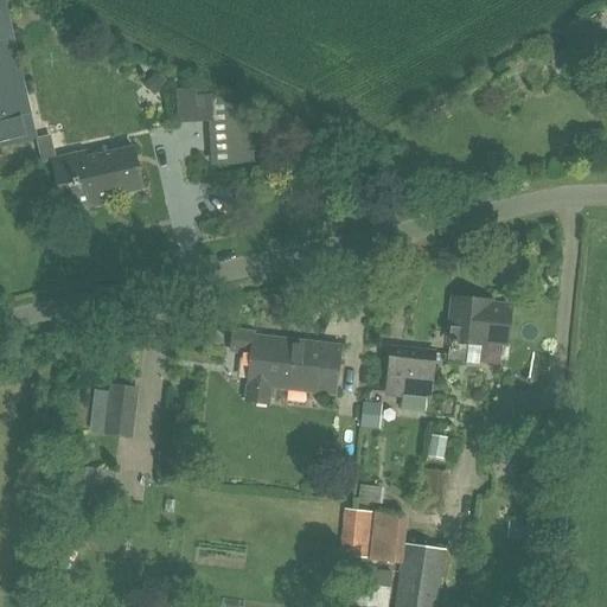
[(0,0),(0,146),(34,138),(13,45),(4,0),(0,0)]
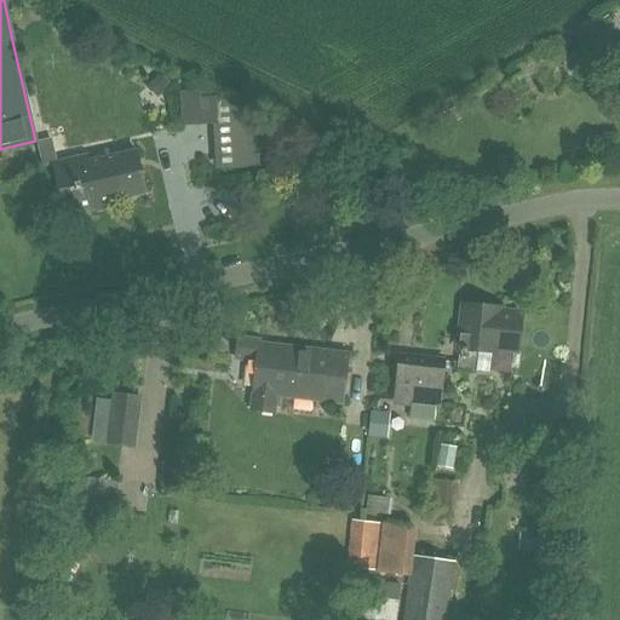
[(199,97),(200,126),(213,125),(216,168),(258,167),(256,113),(216,96),(199,97)]
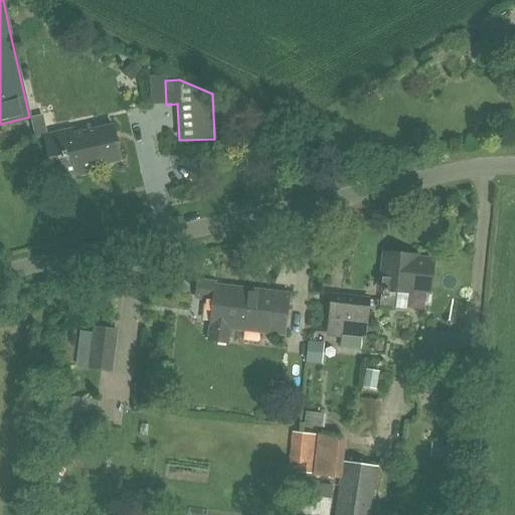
[(378,90),(362,96),(366,106),(382,100),(378,90)]
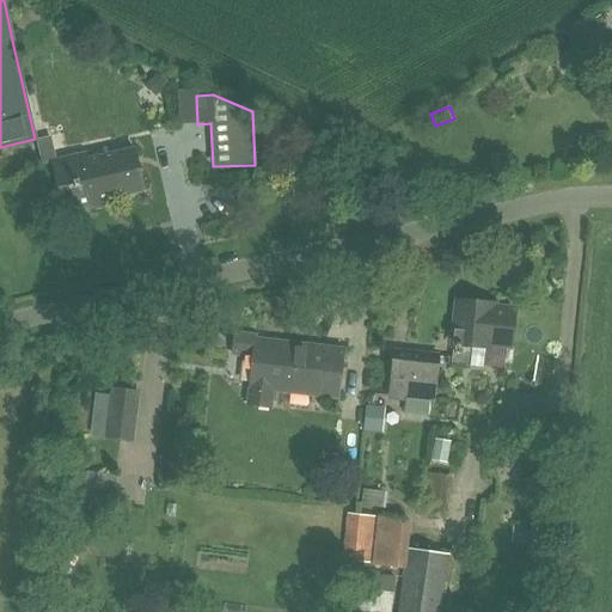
[(63,154),(61,136),(46,139),(48,157),(63,154)]
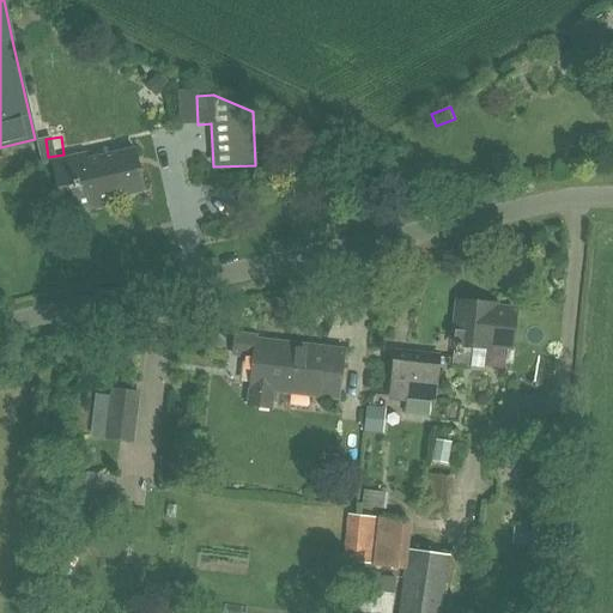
[(64,213),(98,206),(97,200),(143,189),(133,151),(87,162),(86,156),(53,163),(64,213)]
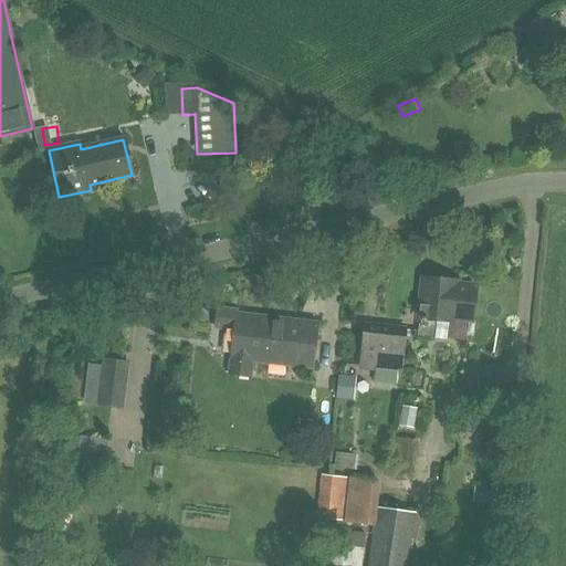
[(419,327),(419,337),(435,339),(435,328),(436,323),(451,325),(452,317),(472,320),(474,287),(454,286),(456,283),(423,280),(420,322),(419,327)]
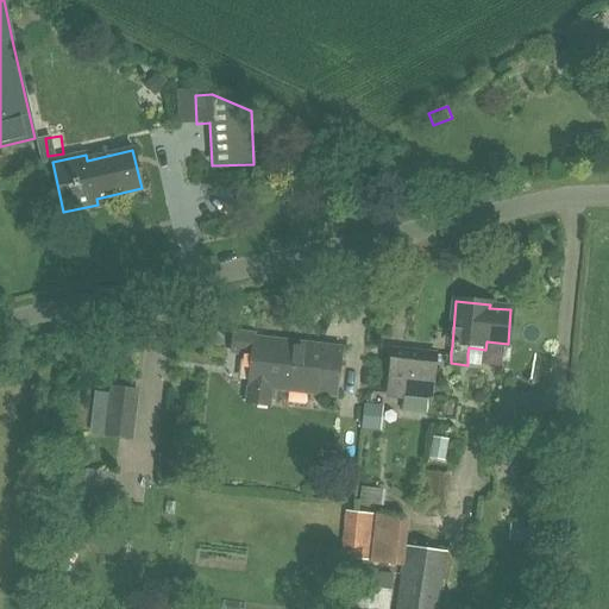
[(202,318),(201,331),(214,331),(215,318),(202,318)]
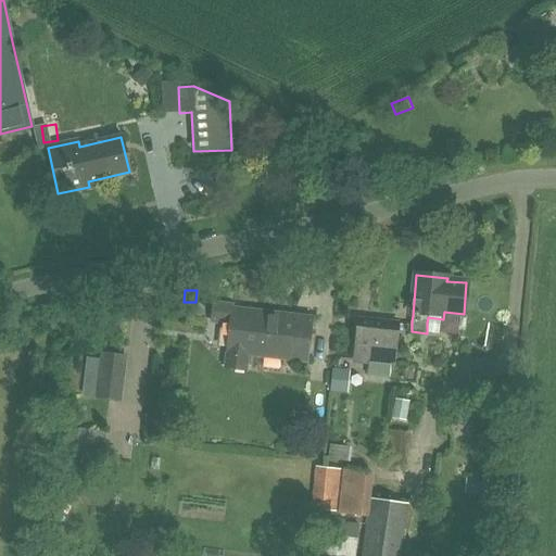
[(214,302),(212,323),(229,325),(224,369),(245,371),(248,355),(306,362),(312,318),(234,308),(235,304),(214,302)]
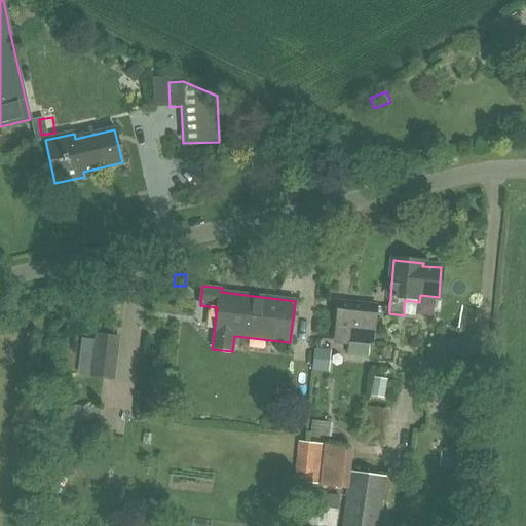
[(334,341),(373,346),(378,305),(339,300),(334,341)]
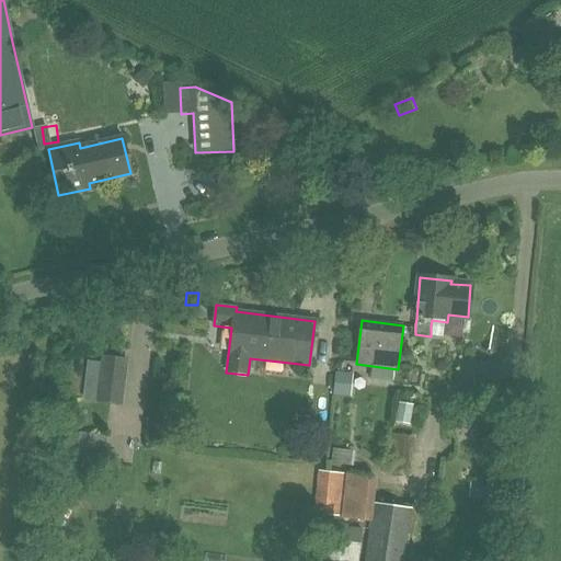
[(499,322),(472,322),(472,352),(499,352),(499,322)]
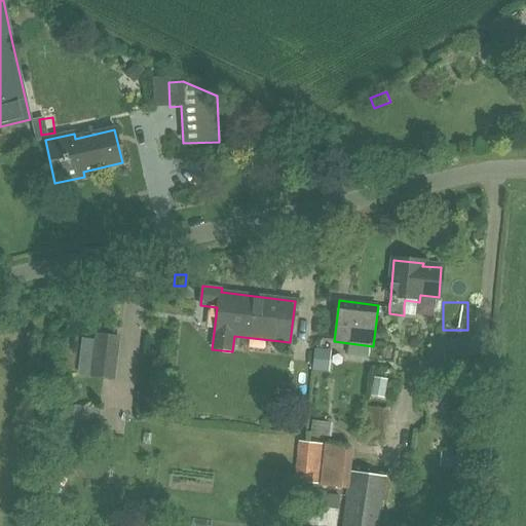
[(115,379),(120,335),(96,333),(89,377),(115,379)]
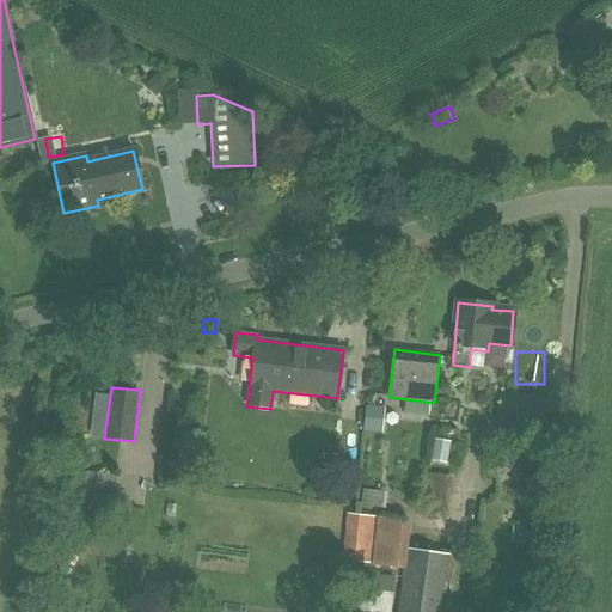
[(385,408),(367,405),(363,430),(383,433),(385,408)]
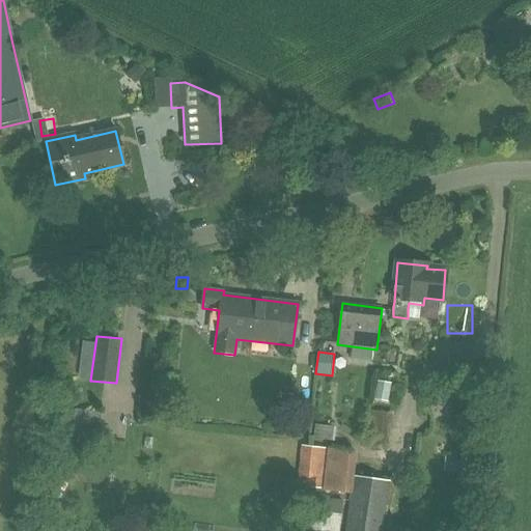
[(392,384),(378,382),(373,400),(389,402),(392,384)]
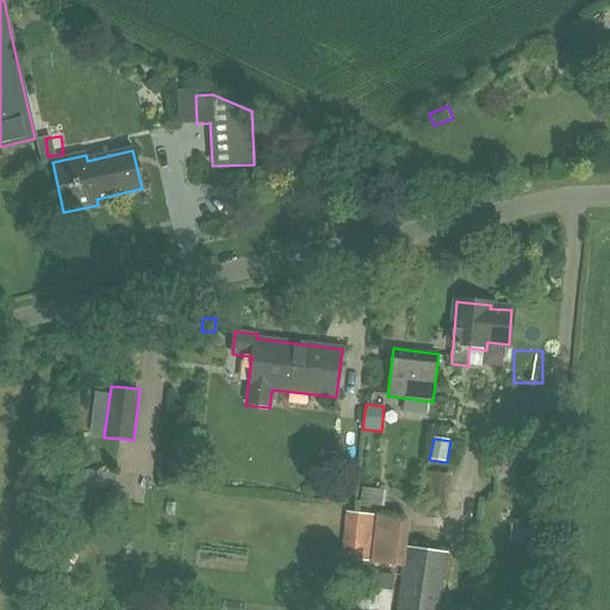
[(114,473),(85,470),(81,500),(111,504),(114,473)]
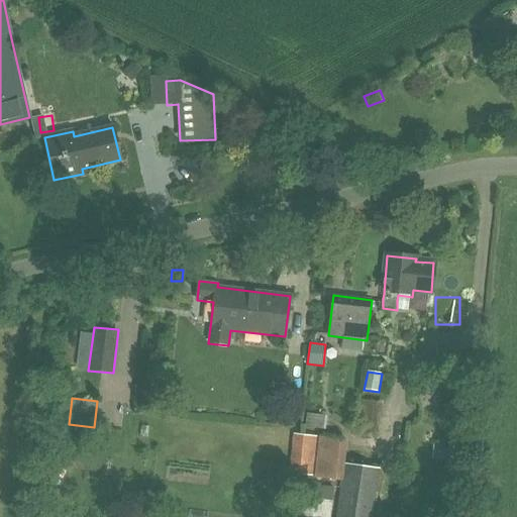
[(313,476),(318,436),(293,433),(289,474),(313,476)]
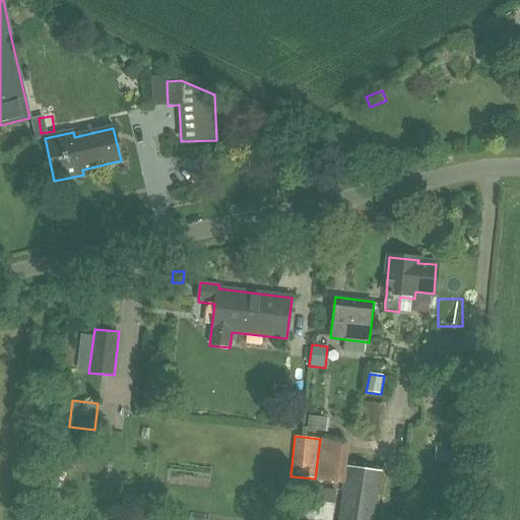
[(456,443),(435,442),(435,459),(456,459),(456,443)]
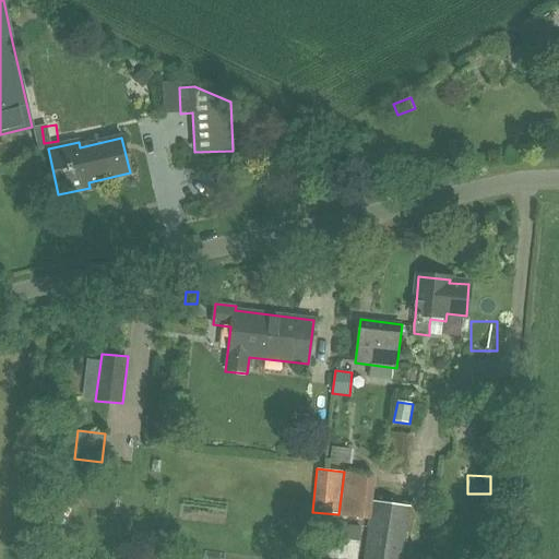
[(403,558),(411,506),(373,500),(364,558),(403,558)]
